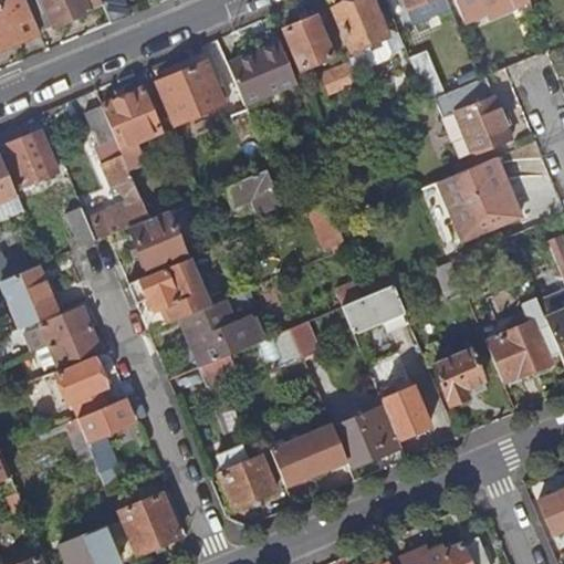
[(3,0),(0,1),(0,49),(39,33),(38,31),(24,0),(3,0)]
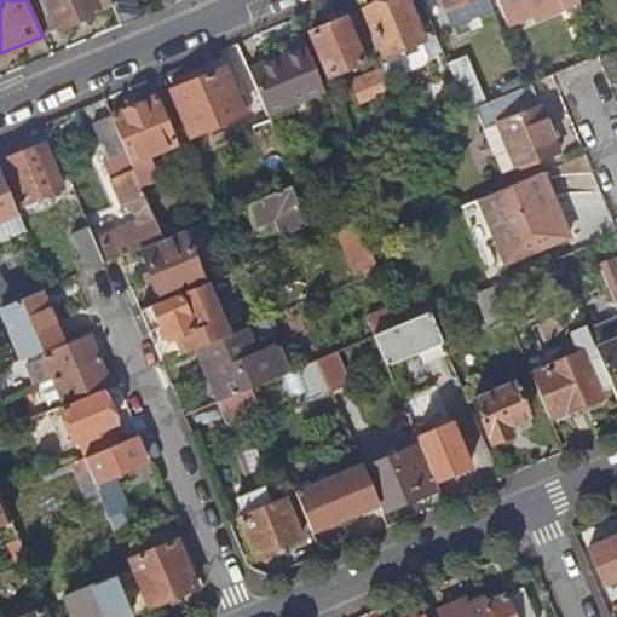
[(27,0),(41,34),(56,28),(58,30),(97,13),(94,7),(109,1),(108,0),(27,0)]
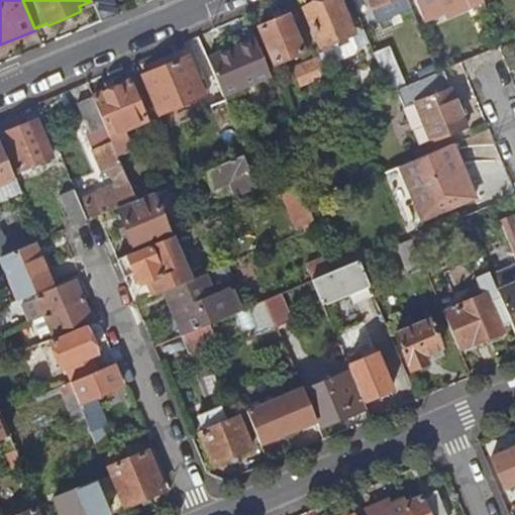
[(90,0),(91,1),(100,22),(118,14),(112,0),(90,0)]
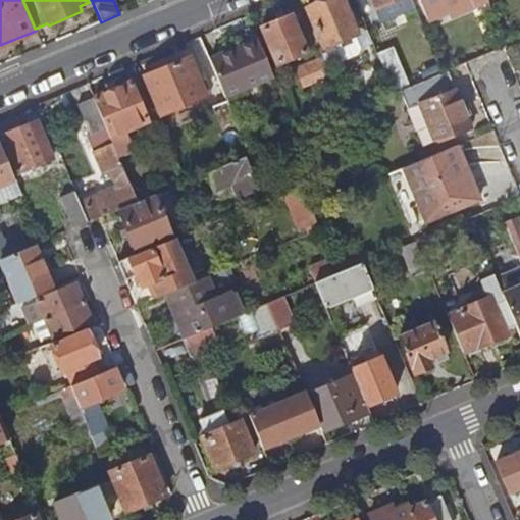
[(323,0),(305,8),(321,47),(355,33),(342,0),(323,0)]
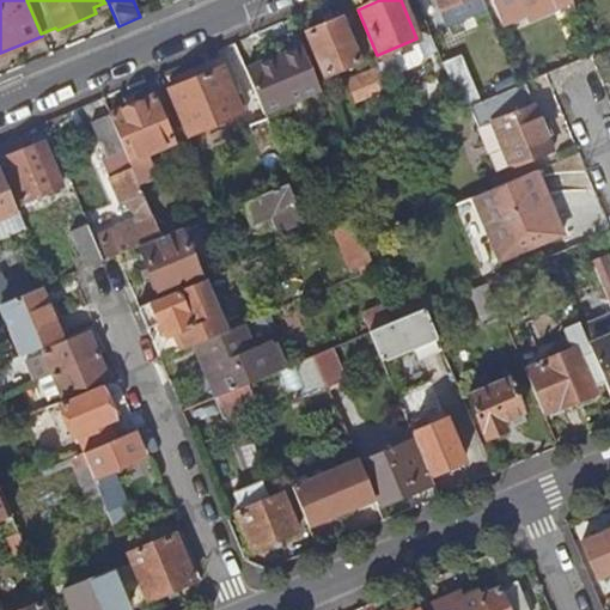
[(435,0),(439,10),(461,0),(435,0)]
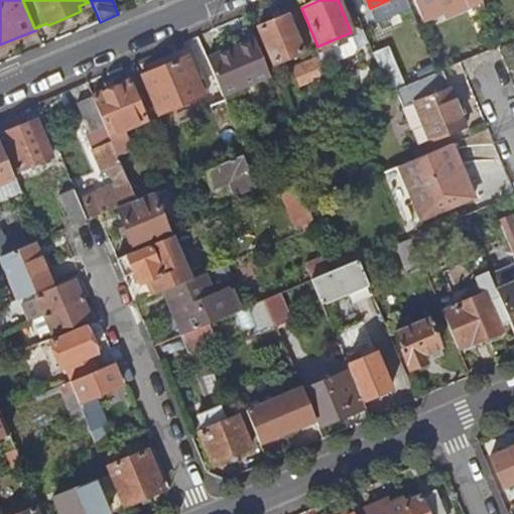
[(413,0),(423,21),(466,3),(468,7),(481,1),(480,0),(413,0)]
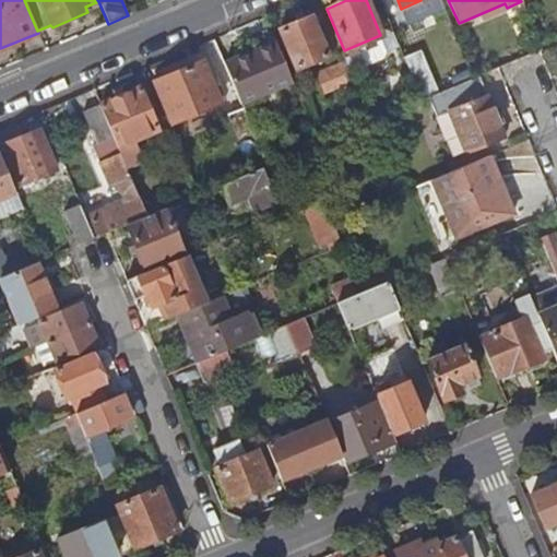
[(279,30),(296,70),(328,57),(311,16),(279,30)]
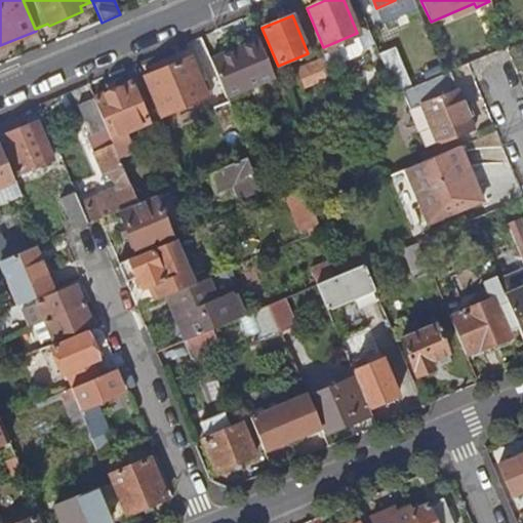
[(210,59),(226,95),(274,76),(258,39),(210,59)]
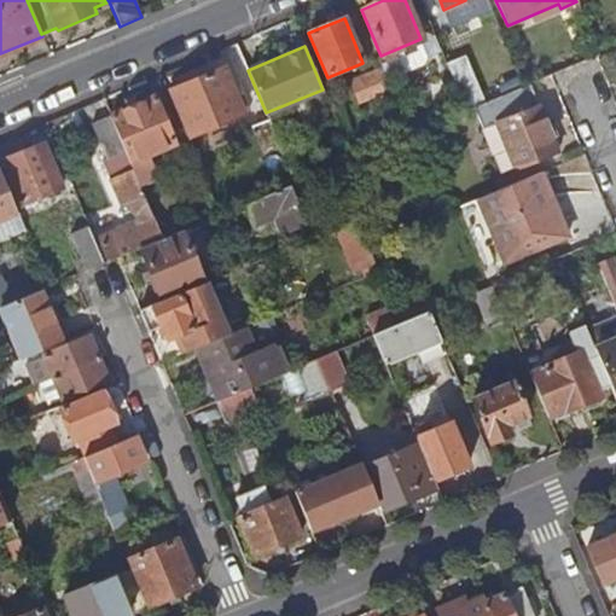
[(447,62),(468,110),(474,109),(487,103),(465,54),(447,62)]
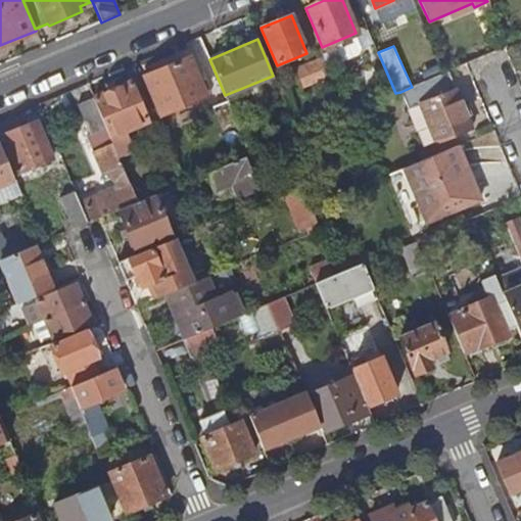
[(142,78),(158,116),(205,96),(190,57),(142,78)]
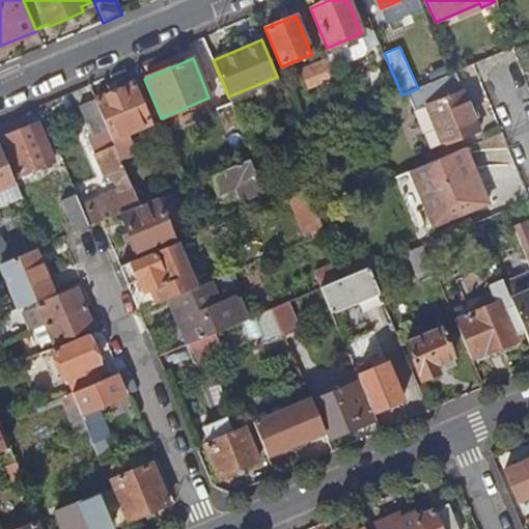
[(302,74),(308,89),(321,84),(324,91),(339,85),(329,62),(302,74)]
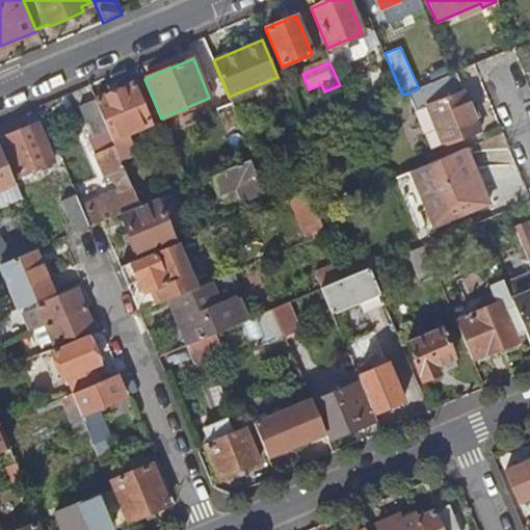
[(450,75),(419,88),(407,94),(415,111),(425,106),(443,146),(478,131),(454,74),(450,75)]
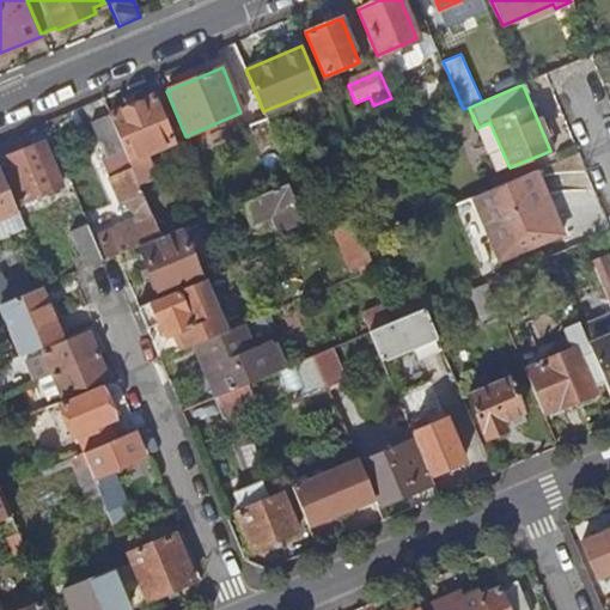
[(153,96),(109,115),(123,148),(132,169),(135,177),(138,182),(158,174),(148,153),(172,142),(153,96)]
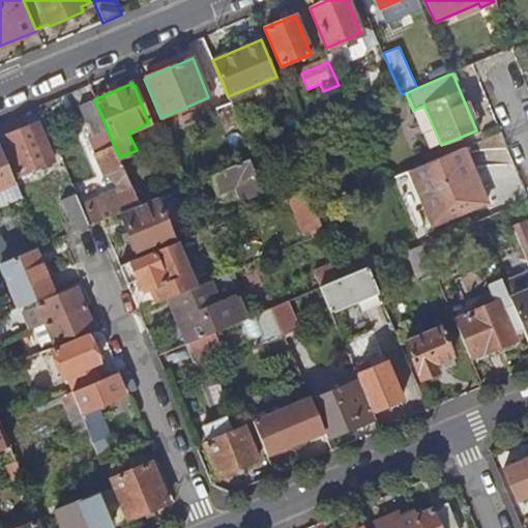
[(361,93),(369,109),(387,100),(380,85),(361,93)]
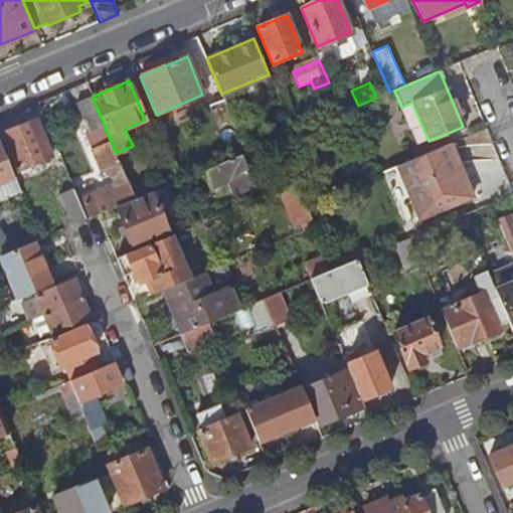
[(75,104),(88,132),(104,125),(92,97),(75,104)]
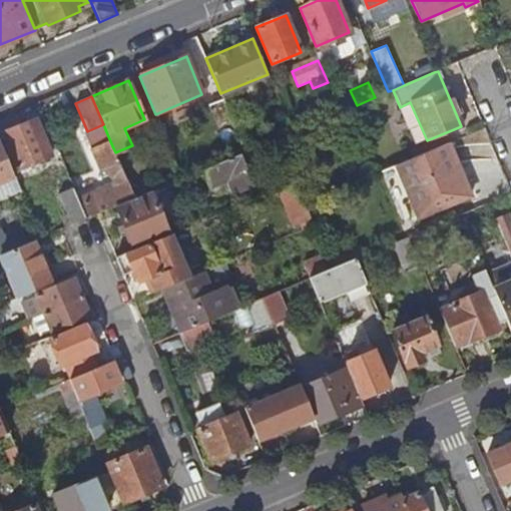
[(208,105),(218,128),(232,121),(222,98),(208,105)]
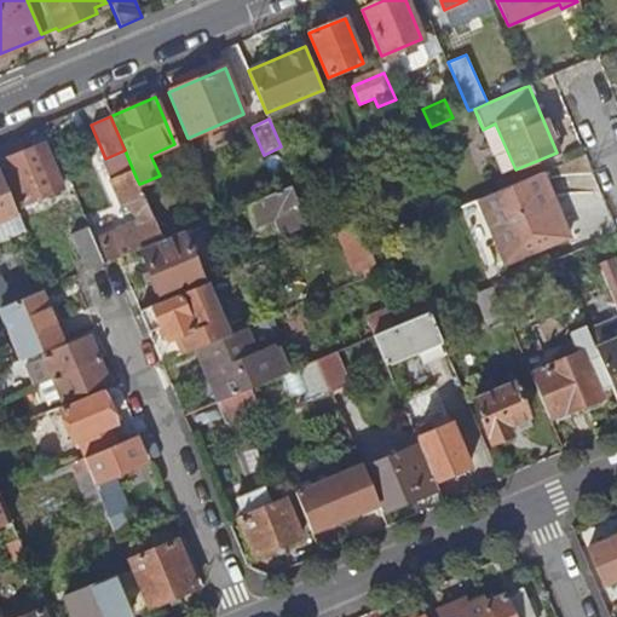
[(395,128),(399,139),(410,134),(405,124),(395,128)]
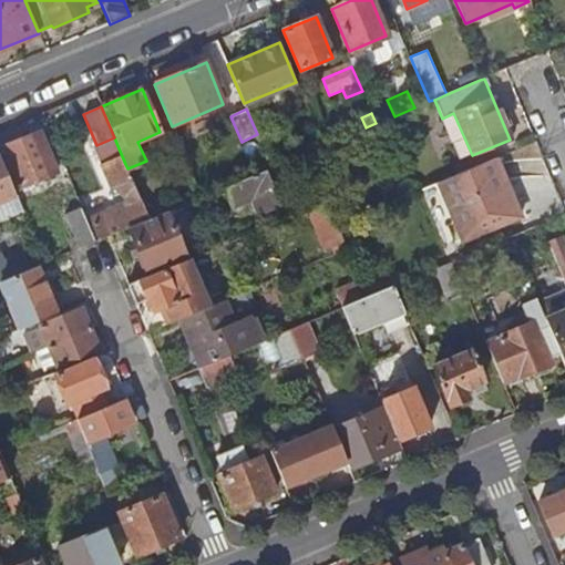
[(348,123),(352,133),(366,127),(361,117),(348,123)]
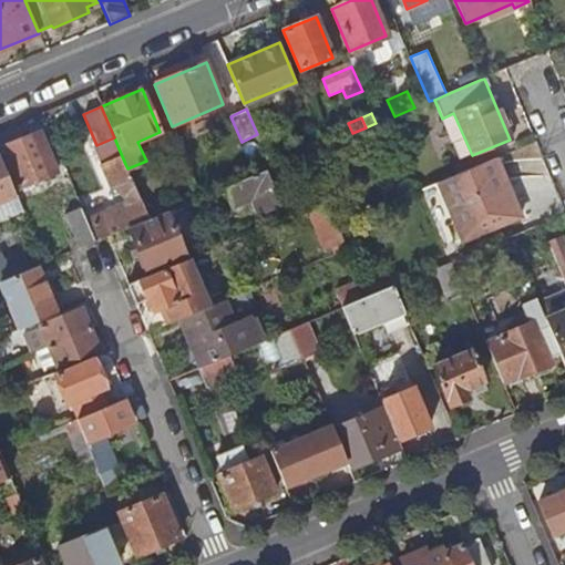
[(0,151),(16,189),(57,173),(39,132),(0,149),(0,151)]
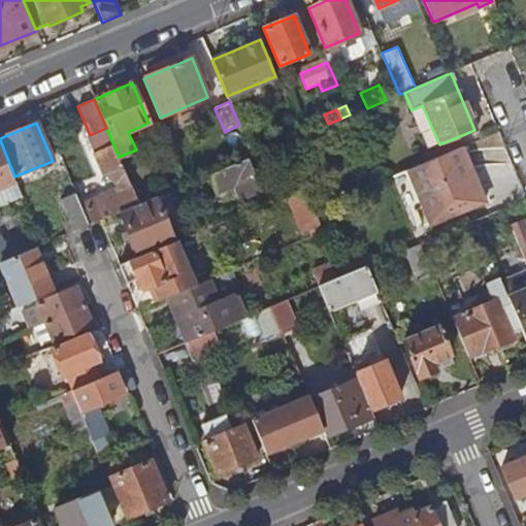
[(86,203),(94,223),(100,220),(120,211),(138,203),(119,157),(117,153),(113,145),(94,154),(103,174),(105,174),(118,183),(118,190),(106,195),(99,198),(86,203)]
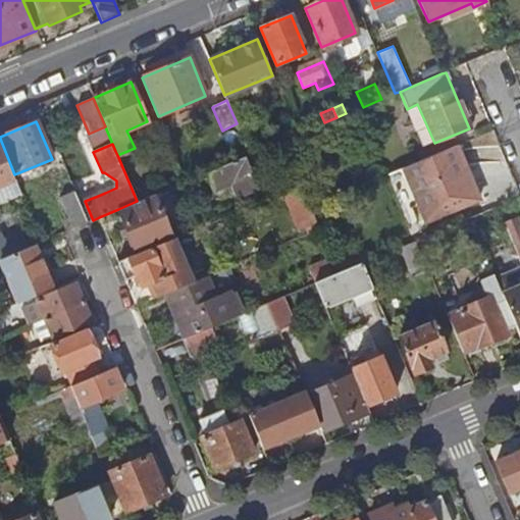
[(402,168),(417,205),(424,222),(476,201),(455,146),(402,168)]
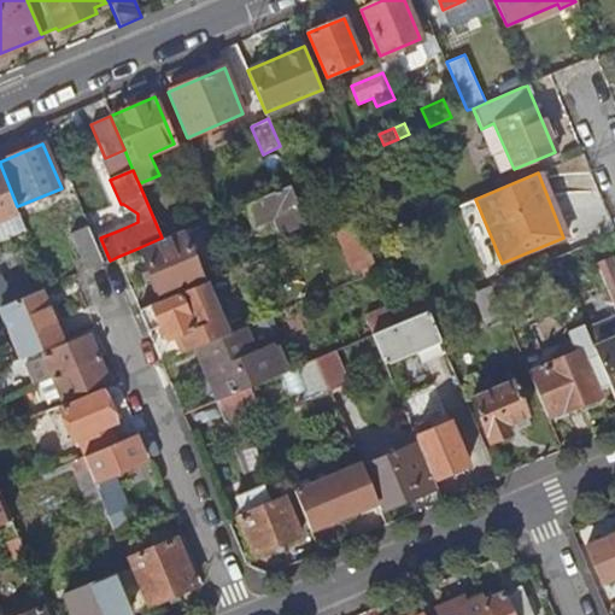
[(0,220),(16,214),(0,176),(0,220)]
